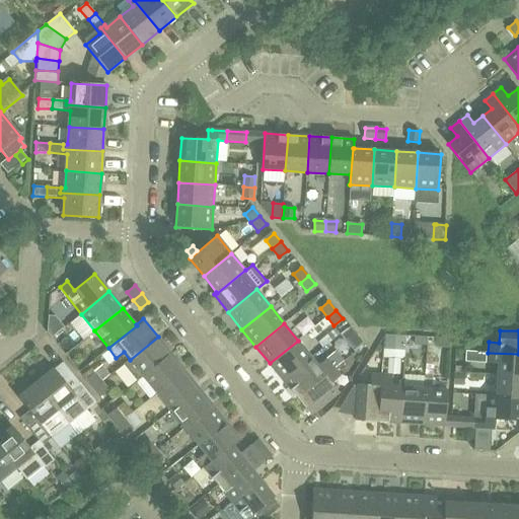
[(406,336),(385,334),(384,349),(405,351),(406,336)]
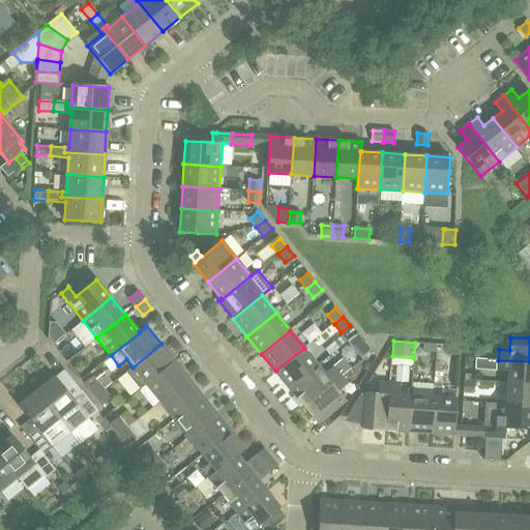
[(146,384),(175,361),(162,344),(133,367),(146,384)]
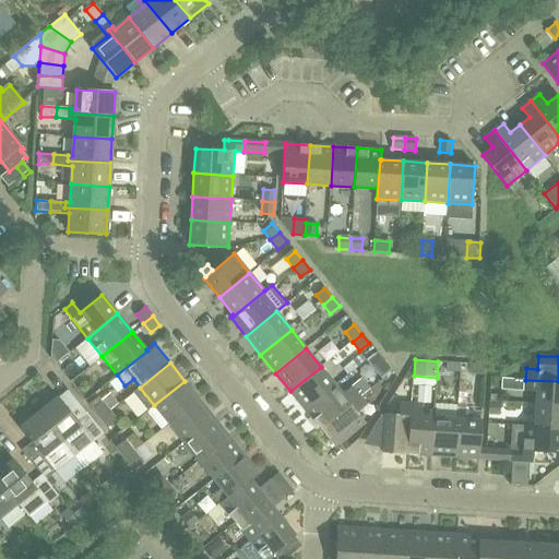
[(459,363),(448,363),(447,373),(459,375),(459,363)]
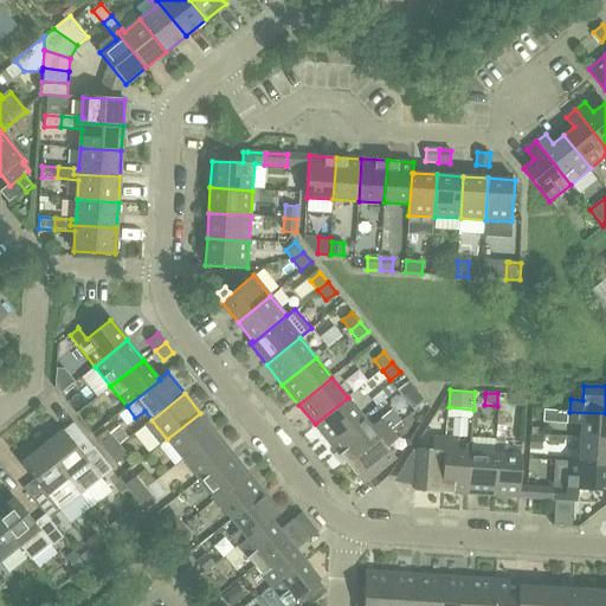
[(315,424),(330,444),(363,418),(348,398),(315,424)]
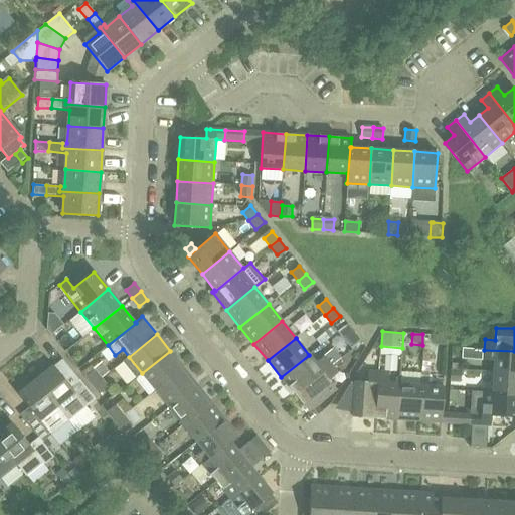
[(483,362),(484,350),(475,349),(474,361),(483,362)]
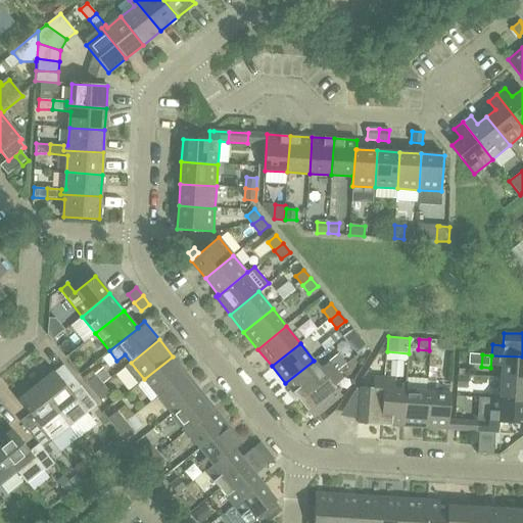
[(522,357),(491,355),(490,368),(502,369),(501,378),(522,379),(522,357)]
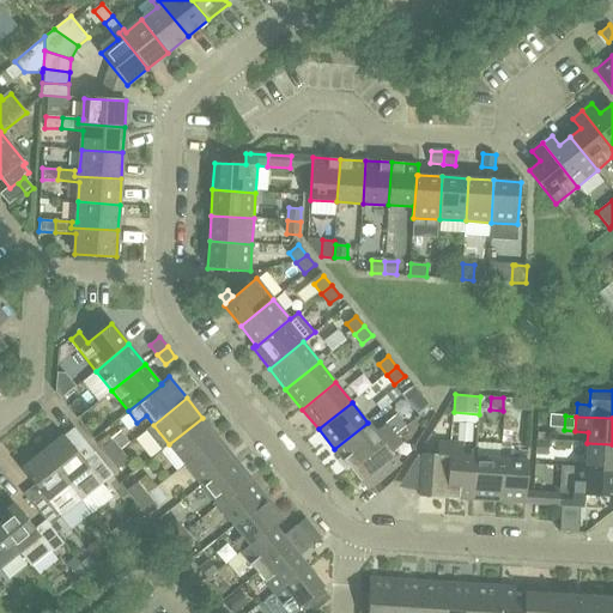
[(186,465),(219,438),(202,418),(169,444),(162,450),(178,471),(186,465)]
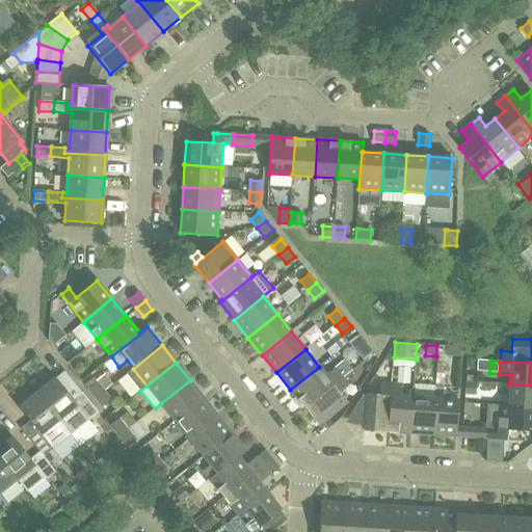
[(326,376),(319,367),(290,390),(304,407),(342,377),(336,369),(326,376)]
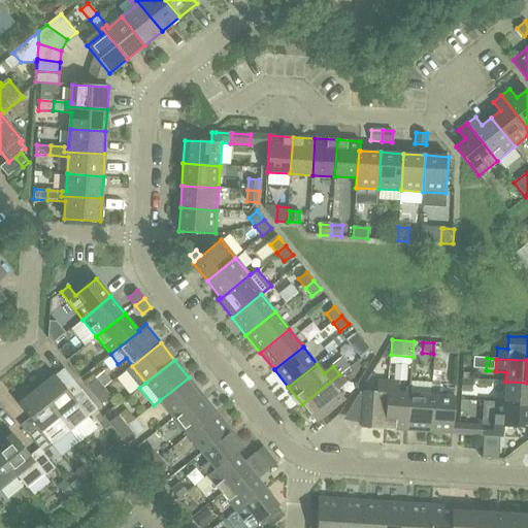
[(339,374),(302,404),(317,423),(345,399),(337,390),(347,383),(339,374)]
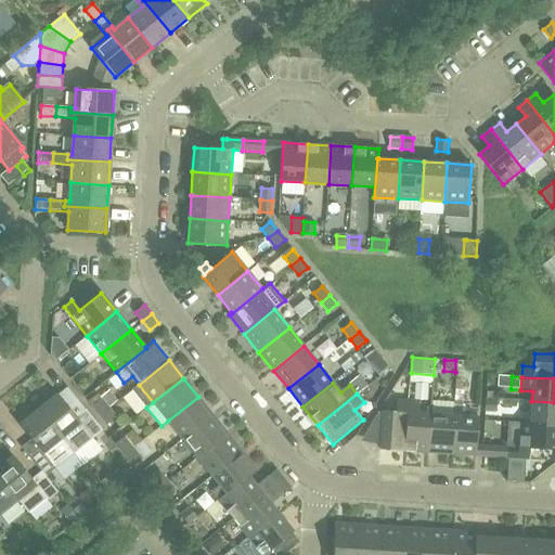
[(56,395),(38,409),(62,439),(74,453),(92,439),(102,430),(86,409),(76,417),(56,395)]
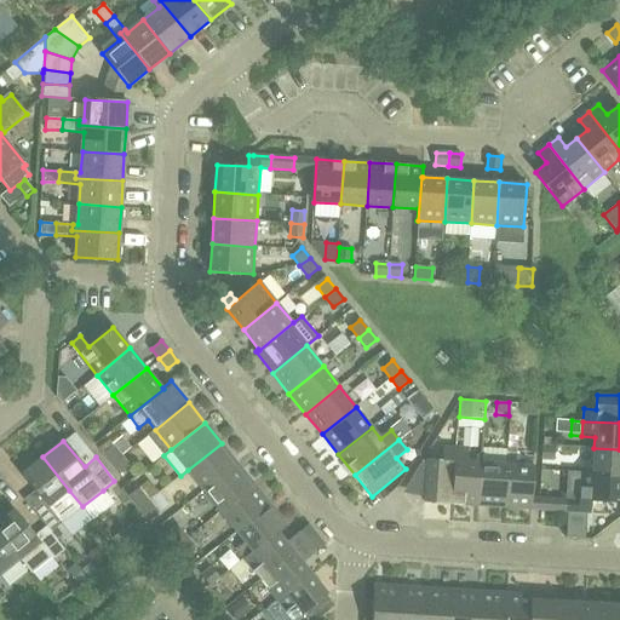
[(204,491),(237,464),(222,443),(188,470),(200,486),(204,491)]
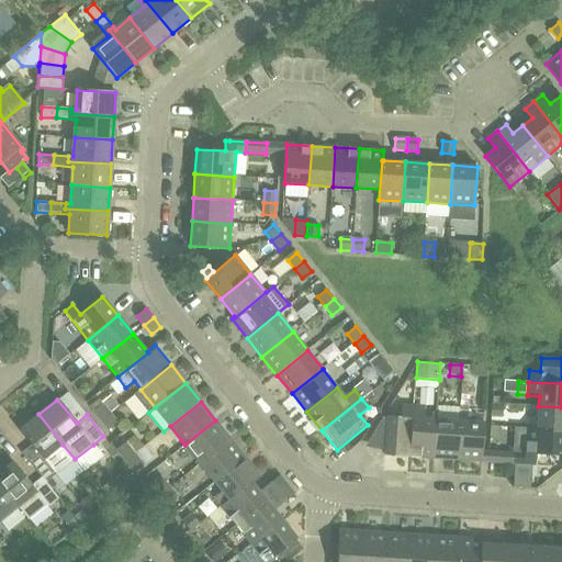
[(93,412),(100,422),(110,414),(102,405),(93,412)]
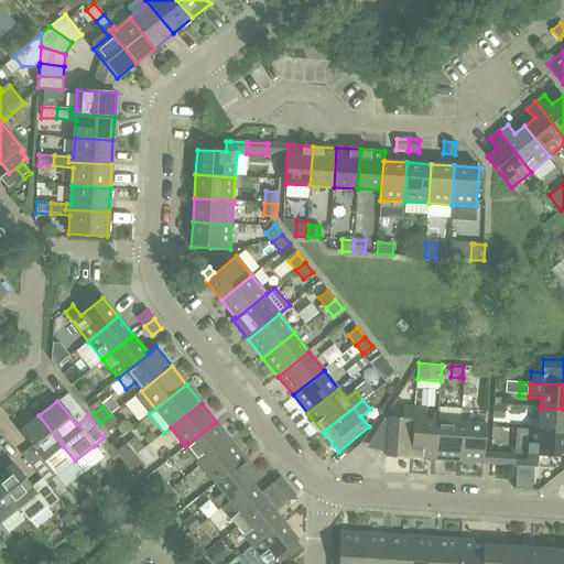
[(387,457),(411,458),(414,408),(403,407),(402,419),(389,418),(387,457)]
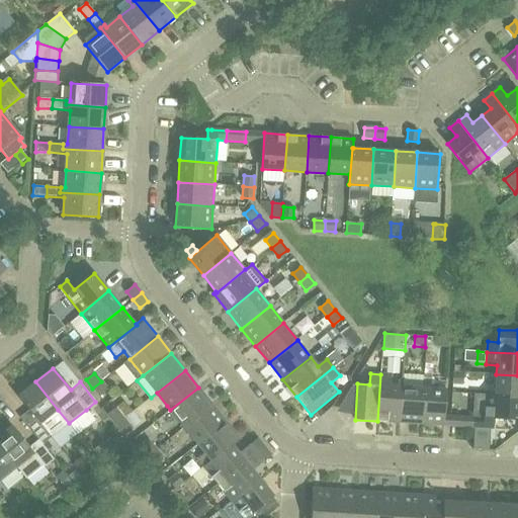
[(453,373),(452,382),(462,383),(462,373),(453,373)]
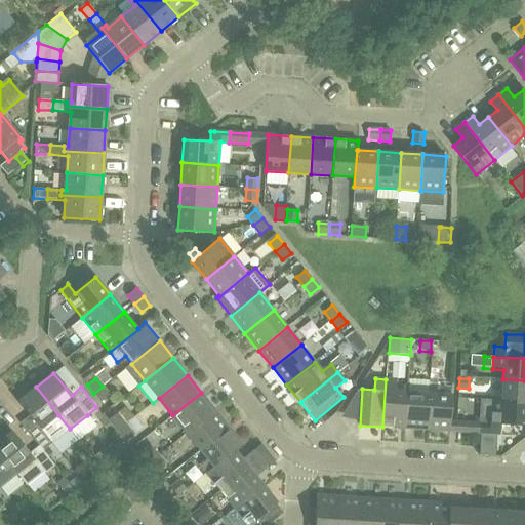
[(396,379),(386,379),(382,427),(405,428),(407,392),(396,391),(396,379)]
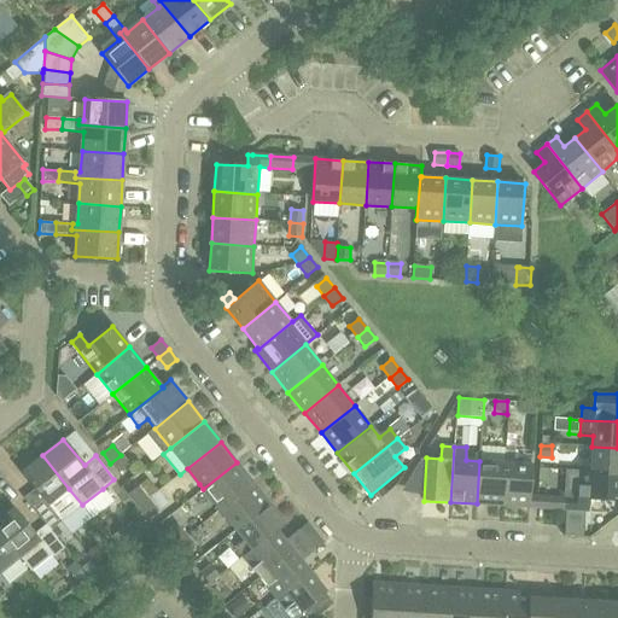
[(617,448),(592,447),(590,471),(586,471),(586,472),(617,473),(617,448)]
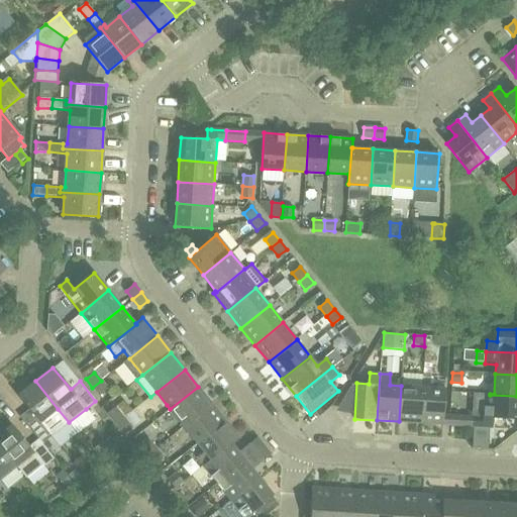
[(69,422),(58,409),(35,381),(18,395),(35,416),(26,424),(38,439),(42,443),(69,422)]
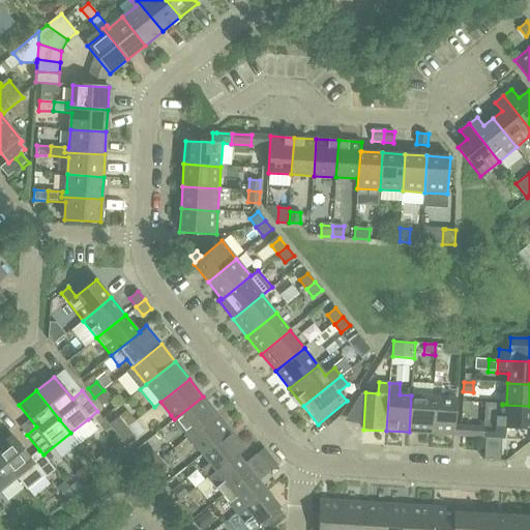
[(104,390),(94,398),(101,406),(111,399),(104,390)]
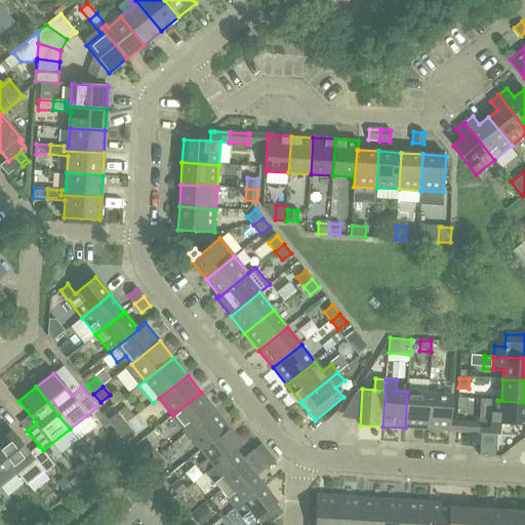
[(405,428),(427,430),(429,393),(407,392),(405,428)]
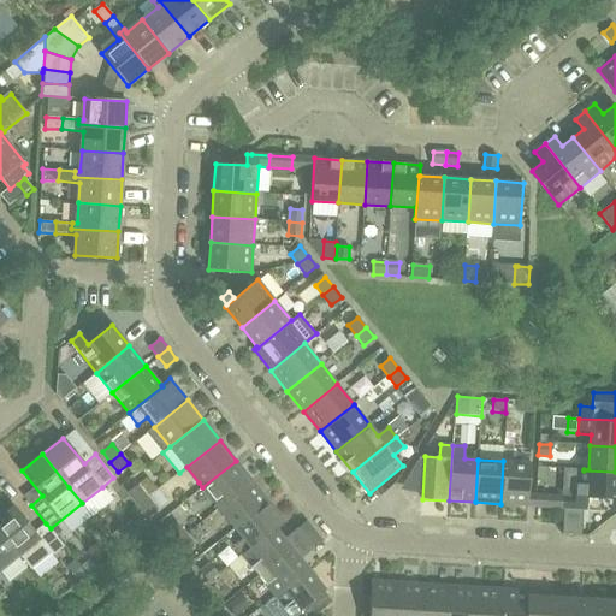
[(202,487),(219,508),(253,481),(236,461),(202,487)]
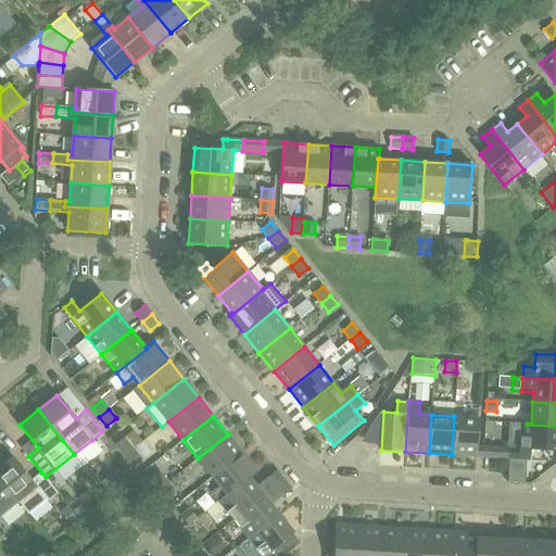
[(479,417),(454,416),(452,455),(477,456),(479,417)]
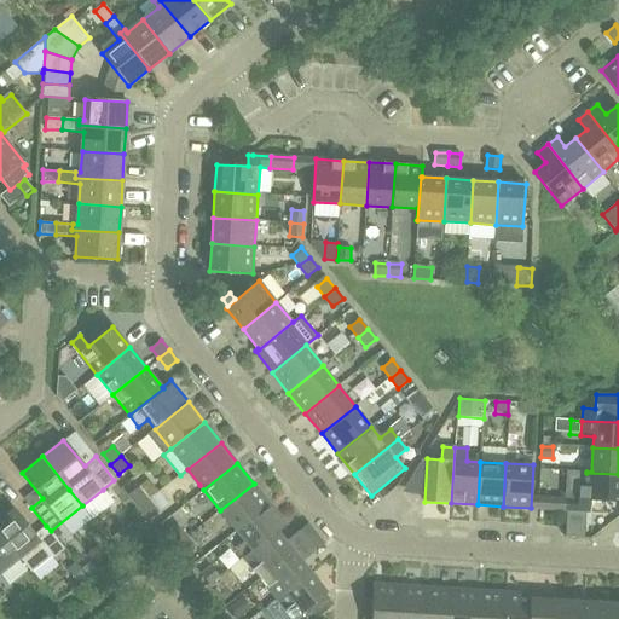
[(578,501),(567,499),(567,510),(589,512),(590,501),(618,502),(618,474),(586,473),(579,473),(578,487),(579,487),(578,501)]
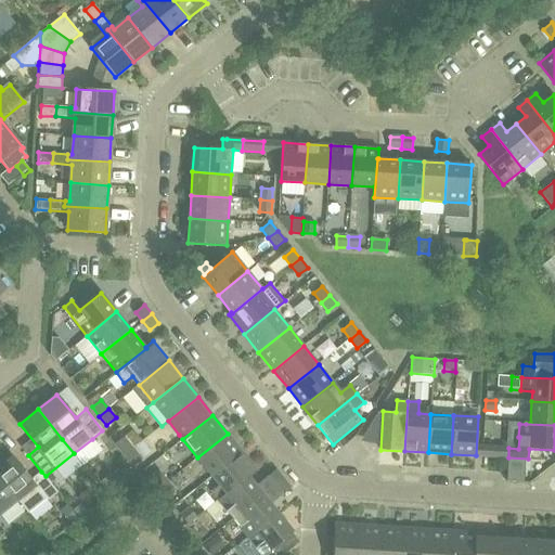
[(197,457),(211,476),(242,451),(228,434),(197,457)]
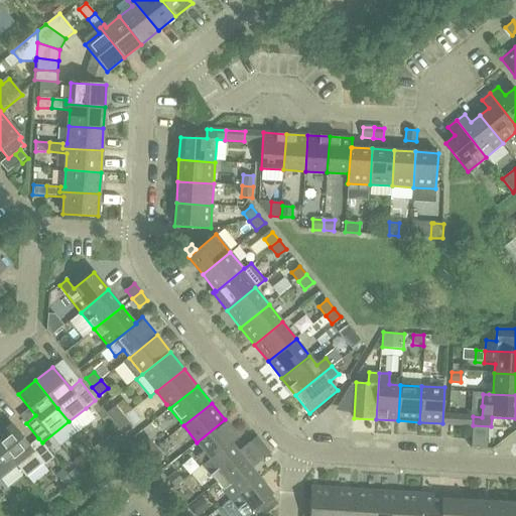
[(106,414),(115,424),(123,417),(115,407),(106,414)]
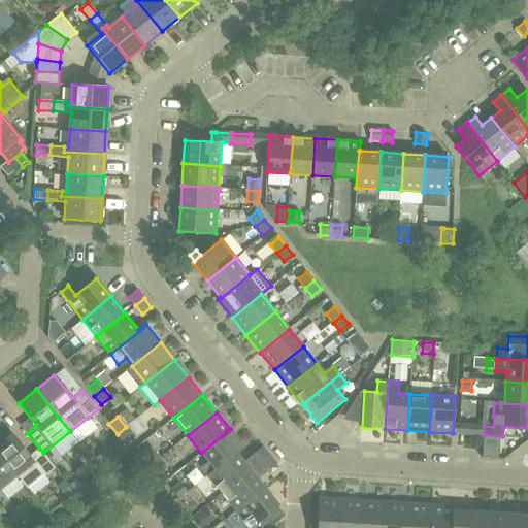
[(464,434),(484,435),(484,426),(465,425),(464,434)]
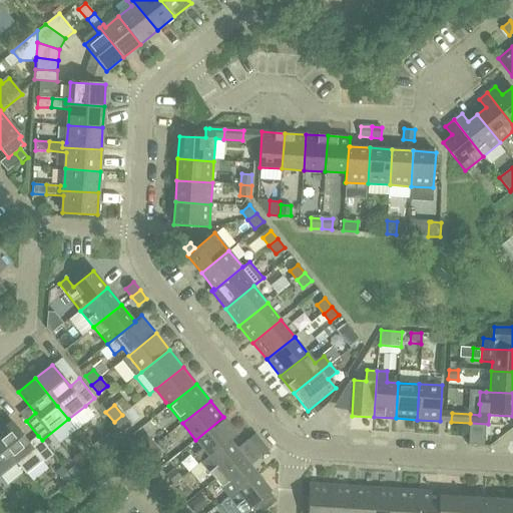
[(122,415),(114,422),(122,433),(131,426),(122,415)]
